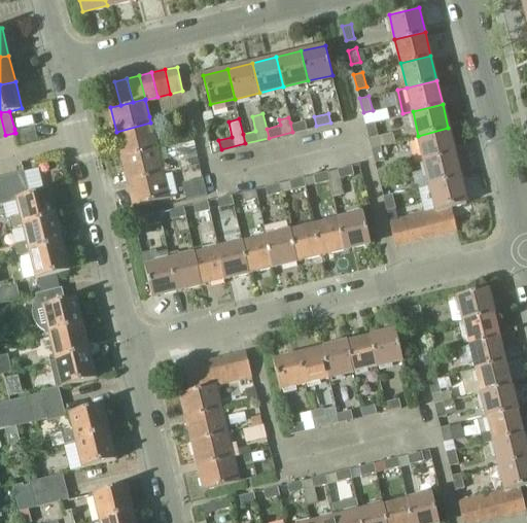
[(290,123),(292,132),(306,129),(304,119),(290,123)]
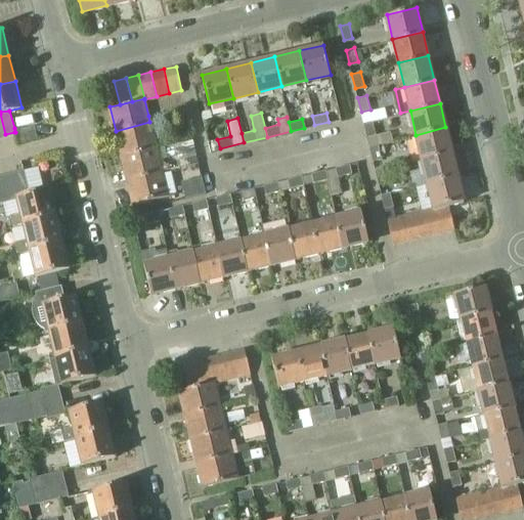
[(372,119),(363,121),(369,145),(378,143),(393,139),(391,129),(376,133),(372,119)]
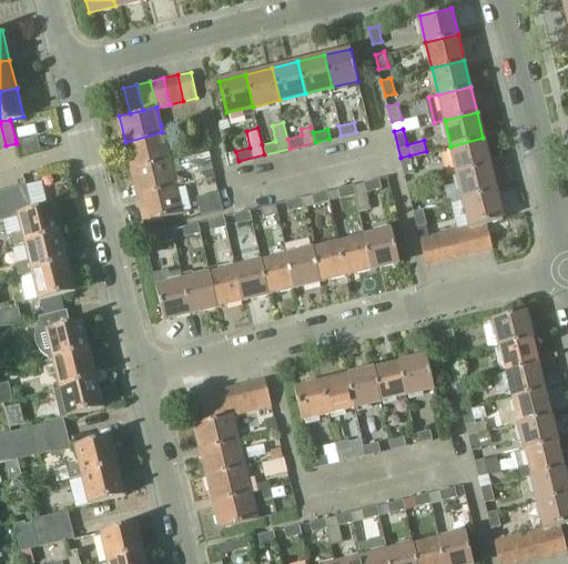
[(162,132),(125,142),(132,168),(169,159),(162,132)]
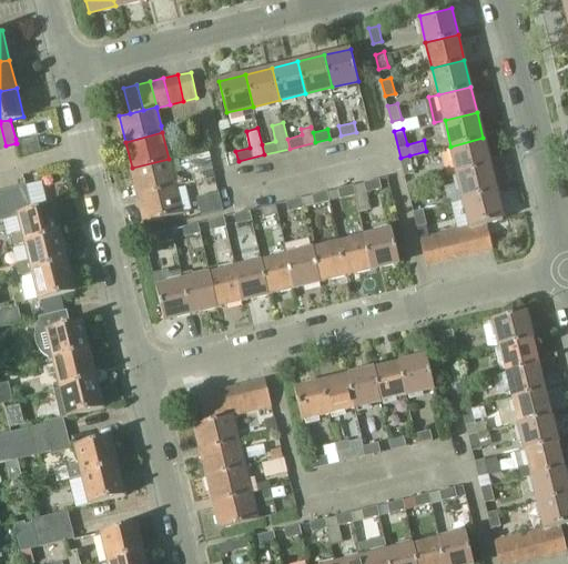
[(17,143),(16,143),(18,153),(40,148),(37,134),(16,139),(17,143)]
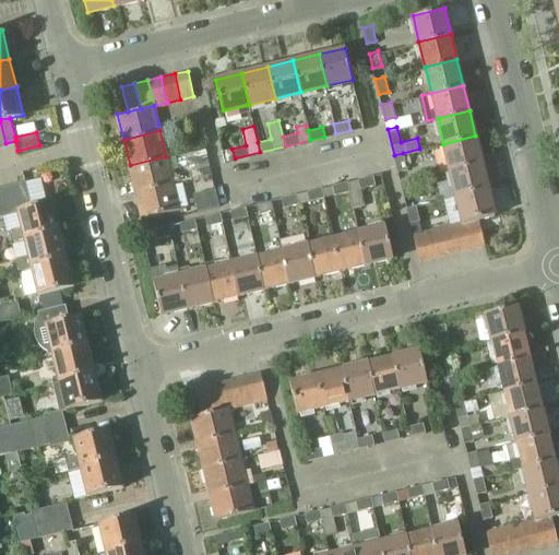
[(450,169),(482,162),(475,136),(443,144),(450,169)]
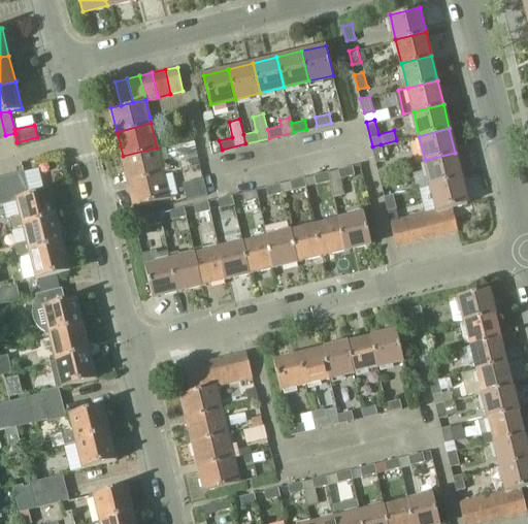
[(193,139),(185,141),(189,157),(197,155),(193,139)]
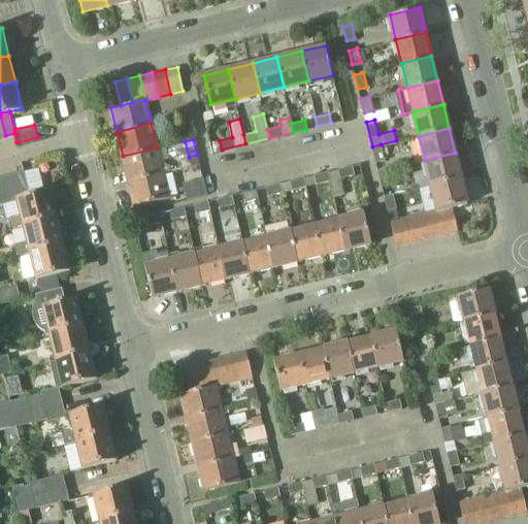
[(381,144),(372,146),(375,160),(385,158),(381,144)]
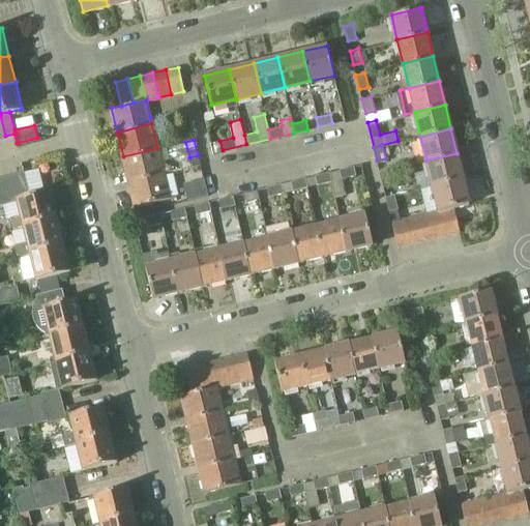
[(123,156),(128,181),(164,173),(157,148),(123,156)]
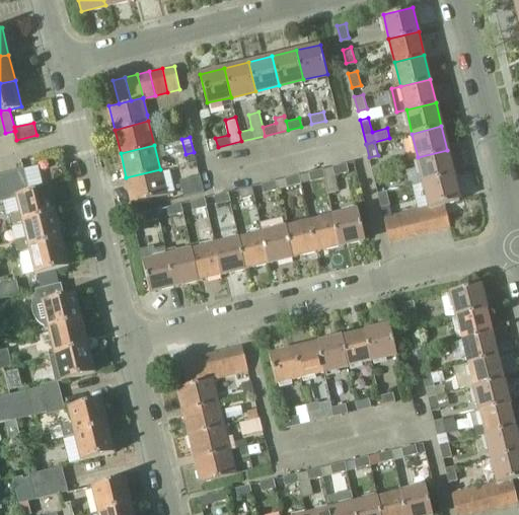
[(424,180),(453,173),(447,150),(418,157),(424,180)]
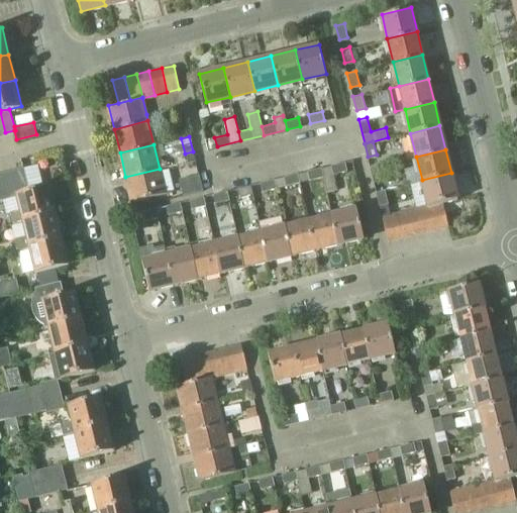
[(323,175),(323,176),(327,190),(336,188),(332,173),(345,169),(343,161),(321,166),(323,175)]
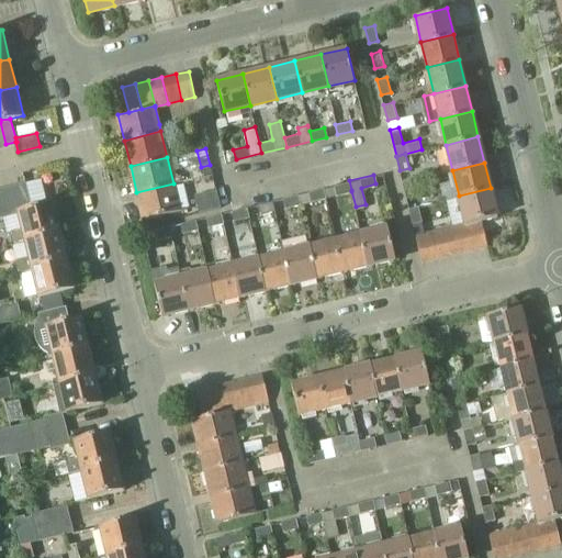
[(402,181),(406,197),(415,194),(412,179),(402,181)]
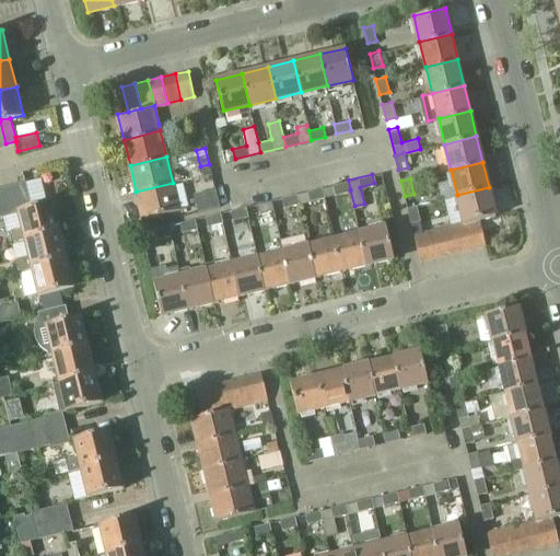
[(336,194),(350,190),(350,189),(348,180),(322,186),(324,196),(325,196),(329,212),(340,210),(336,194)]
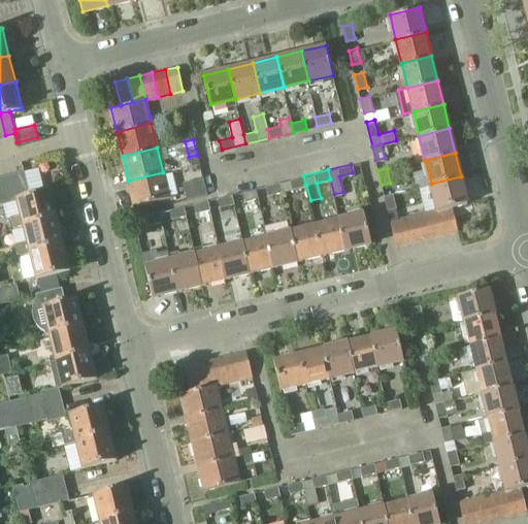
[(13,173),(19,197),(30,194),(25,171),(13,173)]
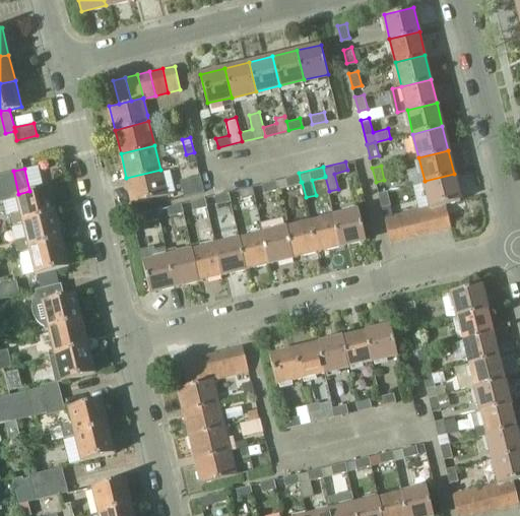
[(160,170),(126,178),(132,201),(167,193),(160,170)]
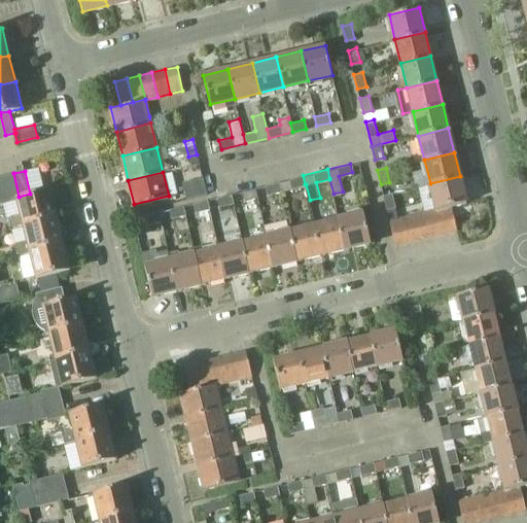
[(19,197),(13,173),(3,176),(8,200),(18,198),(19,197)]
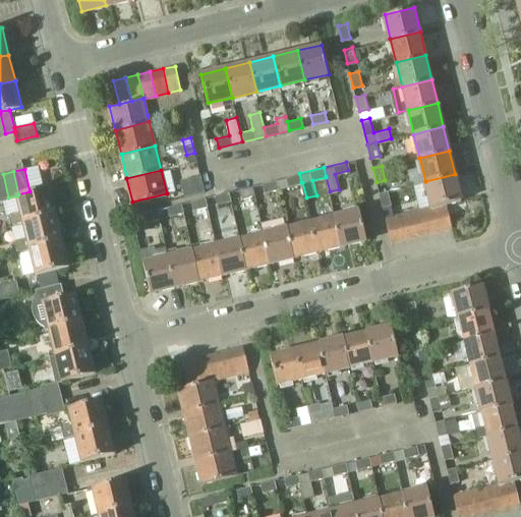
[(301,182),(299,173),(276,179),(278,188),(278,189),(288,186),(301,182)]
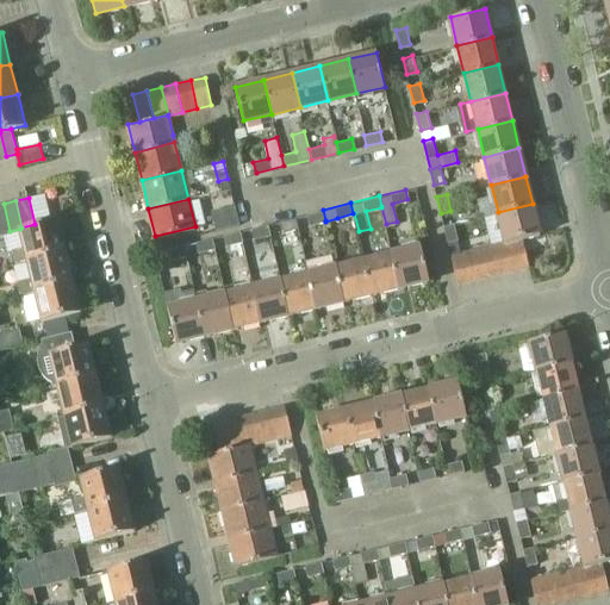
[(0,232),(10,231),(4,204),(0,204),(0,232)]
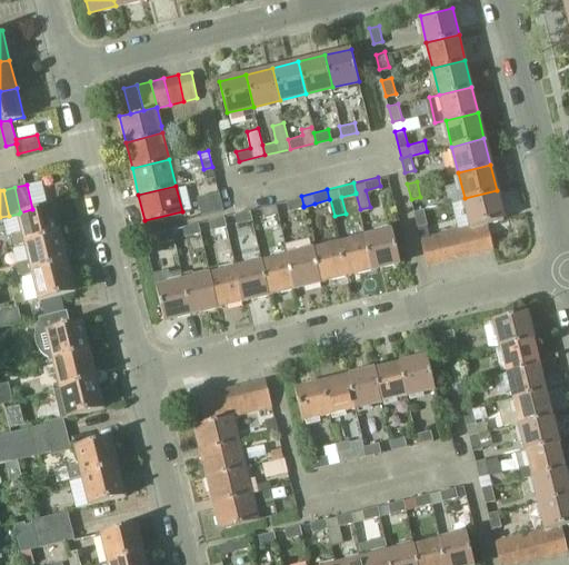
[(197,196),(201,212),(222,208),(218,190),(197,196)]
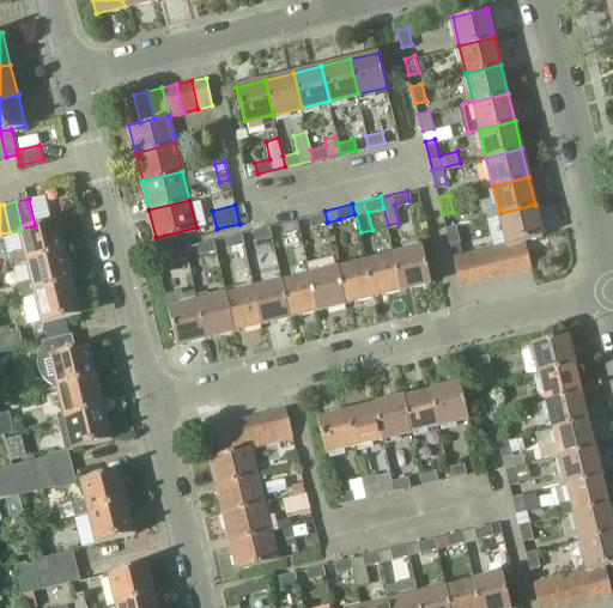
[(542,235),(541,229),(535,205),(501,213),(507,242),(508,243),(510,242),(525,238),(542,235)]
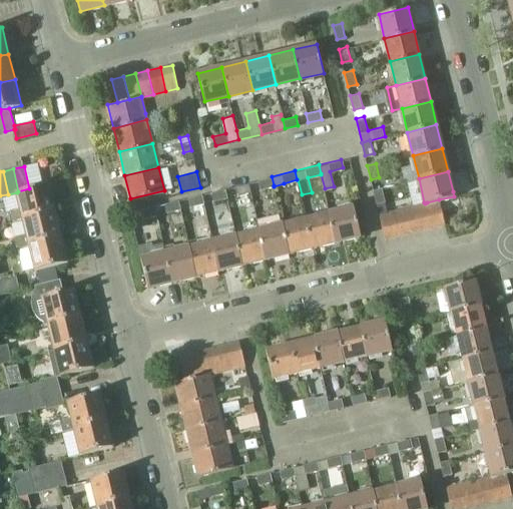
[(261,188),(274,185),(272,176),(258,179),(261,188)]
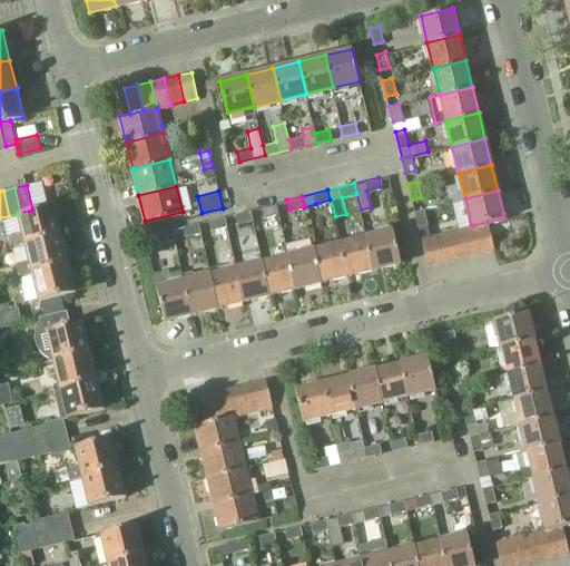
[(278,213),(275,203),(261,206),(263,216),(278,213)]
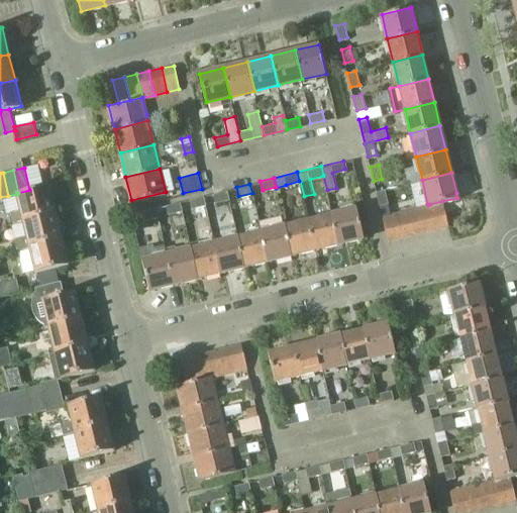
[(29,190),(18,193),(17,194),(20,208),(10,210),(13,222),(23,219),(23,220),(56,212),(49,185),(29,190)]
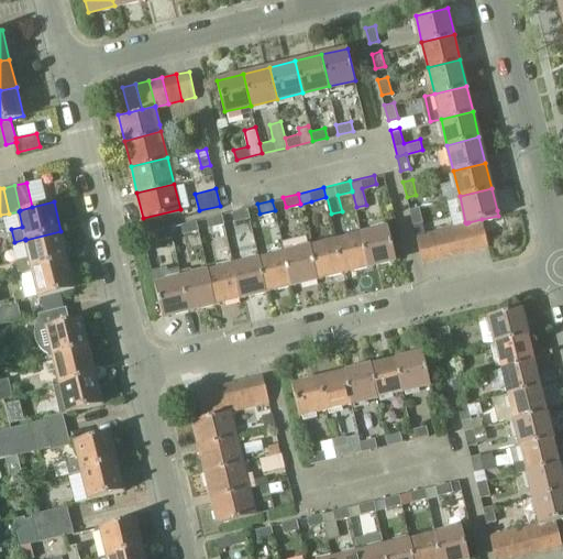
[(409,208),(414,223),(422,221),(418,205),(409,208)]
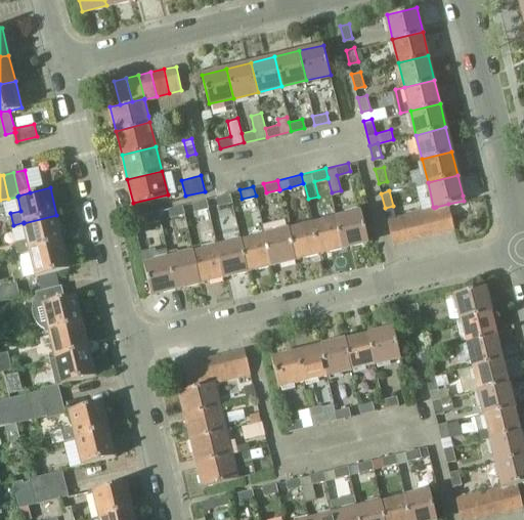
[(232,201),(229,192),(216,196),(218,205),(232,201)]
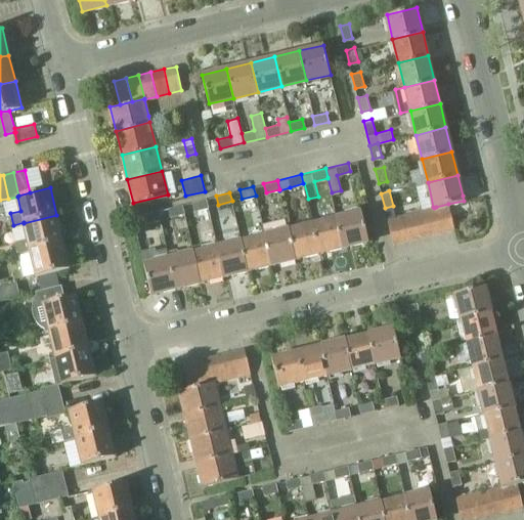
[(208,207),(206,199),(192,202),(194,210),(208,207)]
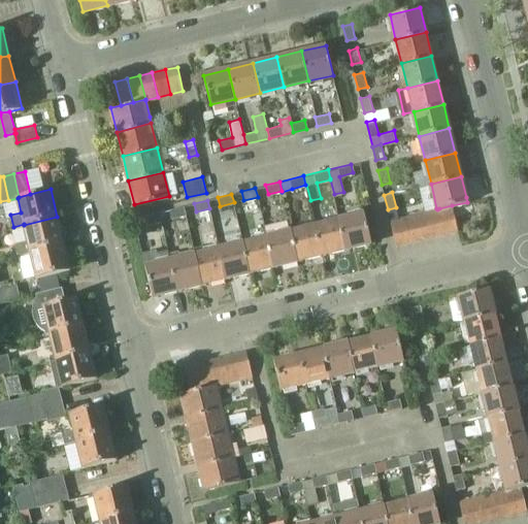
[(186,215),(184,205),(169,209),(171,218),(186,215)]
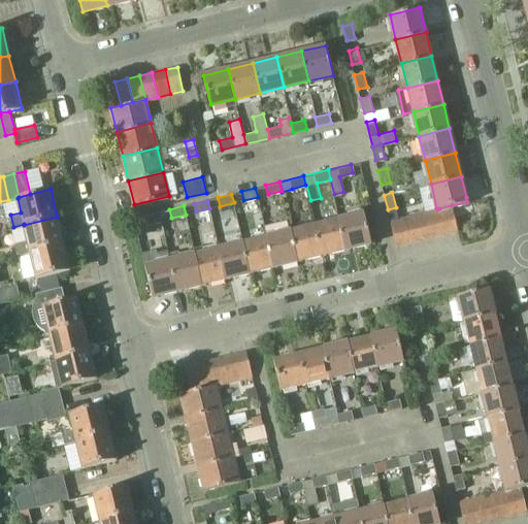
[(439,208),(446,232),(458,229),(452,205),(439,208)]
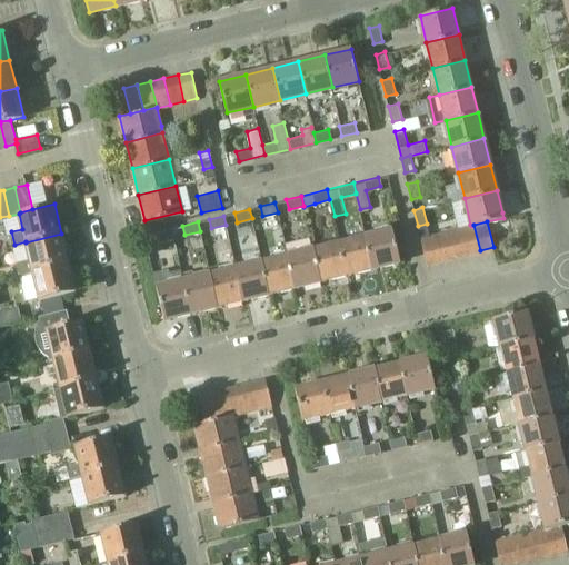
[(460,227),(467,254),(480,250),(473,225),(471,226),(470,225),(460,227)]
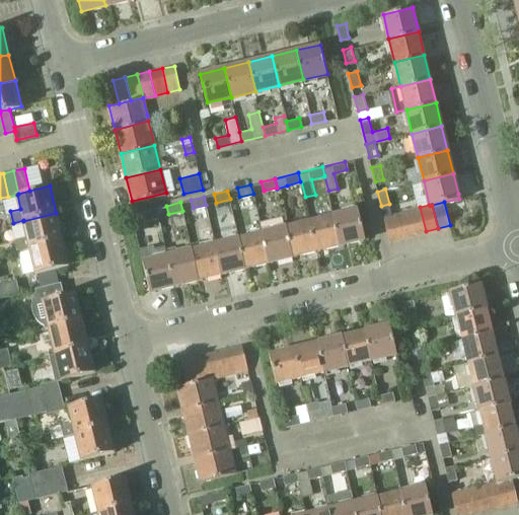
[(420,207),(408,210),(414,234),(426,231),(420,207)]
